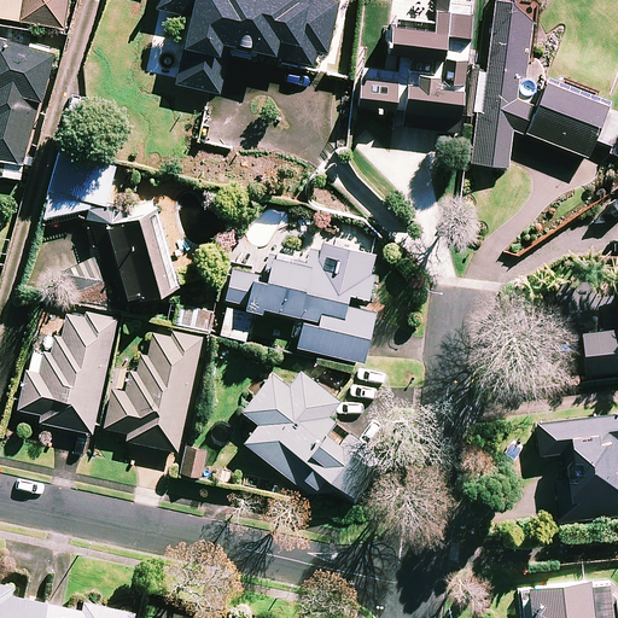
[(0,0),(0,16),(66,27),(70,0),(0,0)]
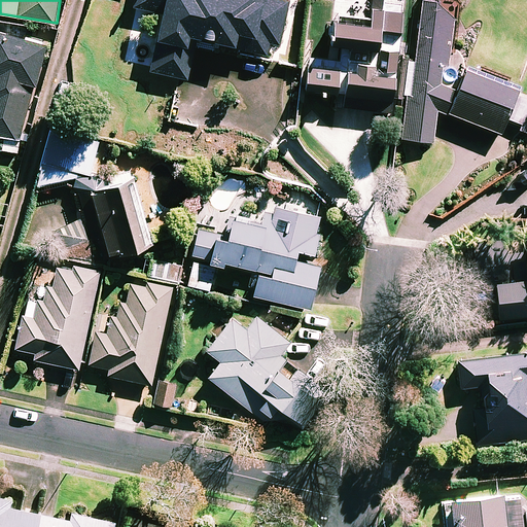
[(134,0),(133,6),(163,12),(149,69),(188,78),(198,35),(227,42),(227,45),(267,55),(270,42),(280,44),(289,0),(134,0)]
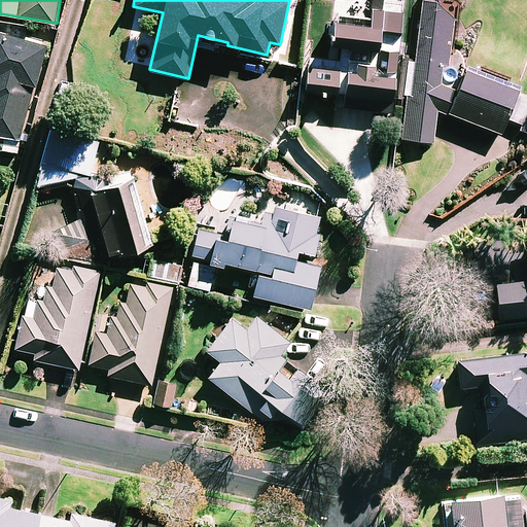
[(382,51),(381,66),(351,62),(351,55),(341,54),(340,61),(311,58),(307,90),(346,95),(345,106),(392,111),(406,0),(375,0),(374,21),(339,16),(336,45),(382,51)]
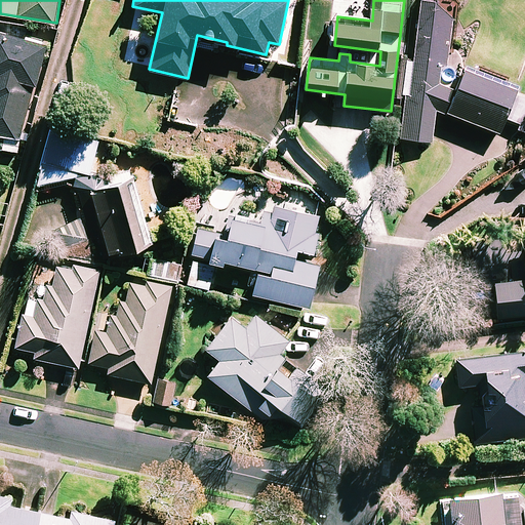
[(455,7),(422,3),(414,61),(406,59),(402,93),(406,93),(401,136),(433,140),(437,110),(499,133),(520,85),(463,59),(453,86),(439,84),(442,63),(448,64),(455,7)]
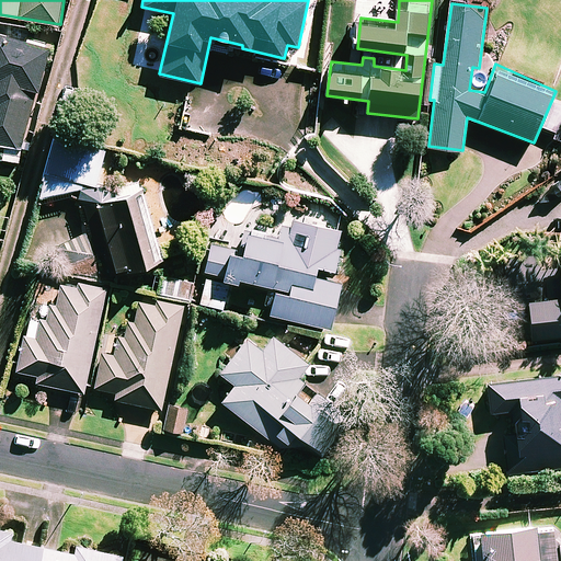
[(50,48),(0,34),(0,141),(22,148),(36,89),(39,90),(50,48)]
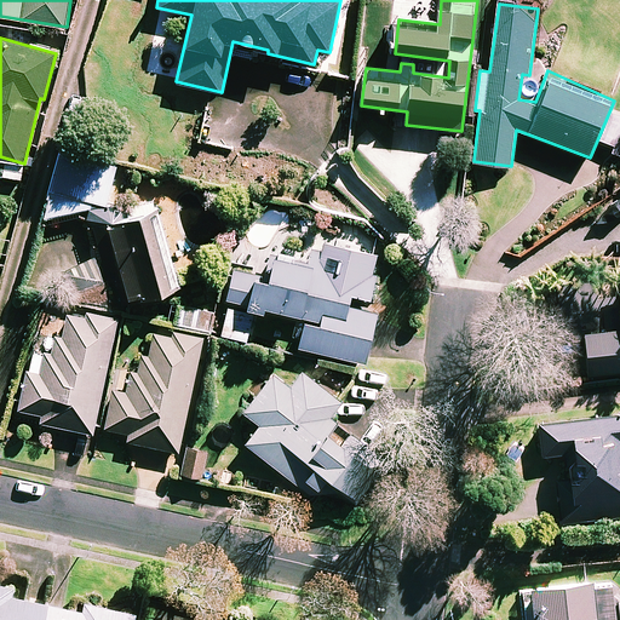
[(87,211),(90,224),(93,227),(109,280),(116,277),(124,300),(182,285),(160,207),(125,217),(127,210),(108,206),(118,164),(59,150),(45,218),(87,211)]
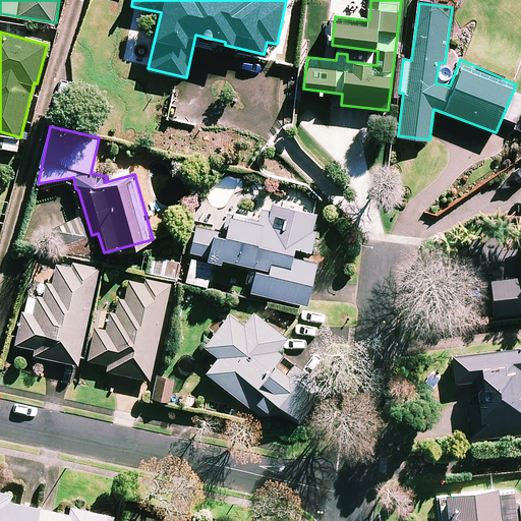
[(207,254),(206,256),(220,259),(221,256),(229,258),(228,259),(268,270),(267,273),(253,270),(248,291),(306,305),(316,262),(292,255),(294,246),(310,250),(315,230),(312,229),(316,214),(271,203),(269,211),(261,209),(257,220),(226,213),(221,230),(195,224),(189,250),(207,254)]
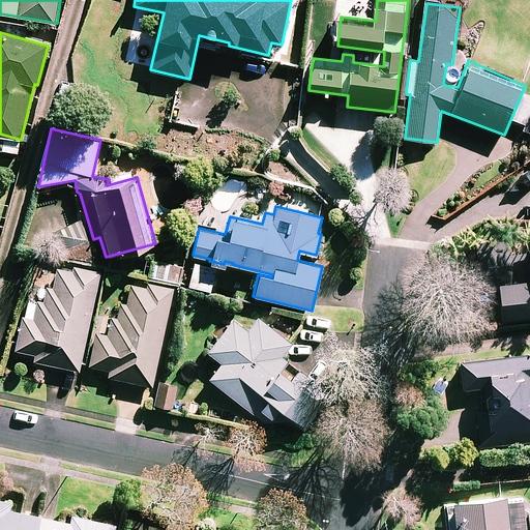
[(529,236),(528,237),(528,245),(482,248),(486,290),(499,289),(501,321),(529,318),(529,236)]
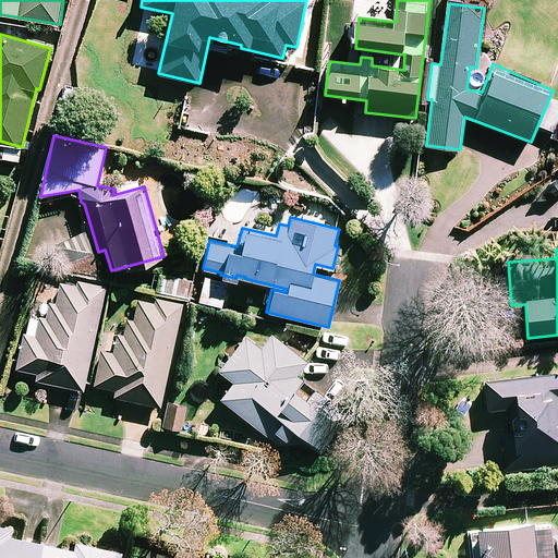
[(193,280),(161,274),(158,291),(190,298),(193,280)]
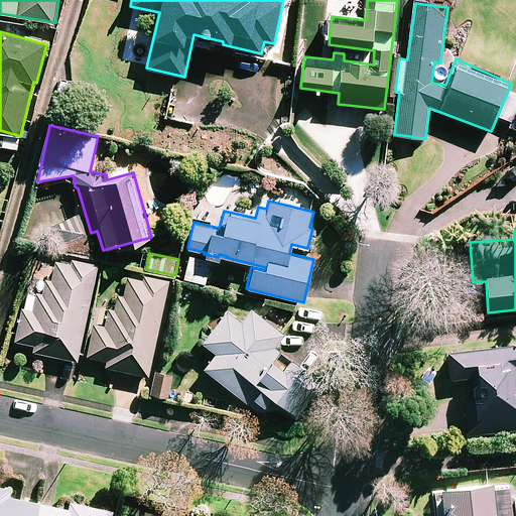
[(188,255),(182,277),(206,283),(211,260),(188,255)]
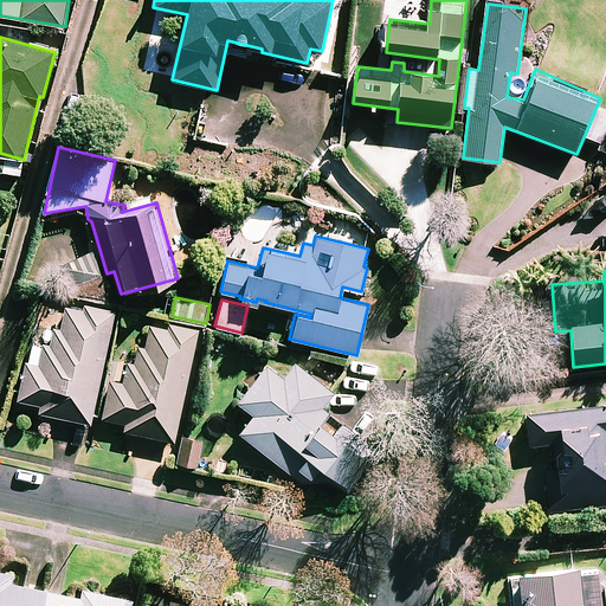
[(83,309),(64,304),(59,329),(53,328),(50,345),(43,343),(38,362),(25,360),(17,400),(39,405),(38,412),(90,423),(115,310),(84,303),(83,309)]
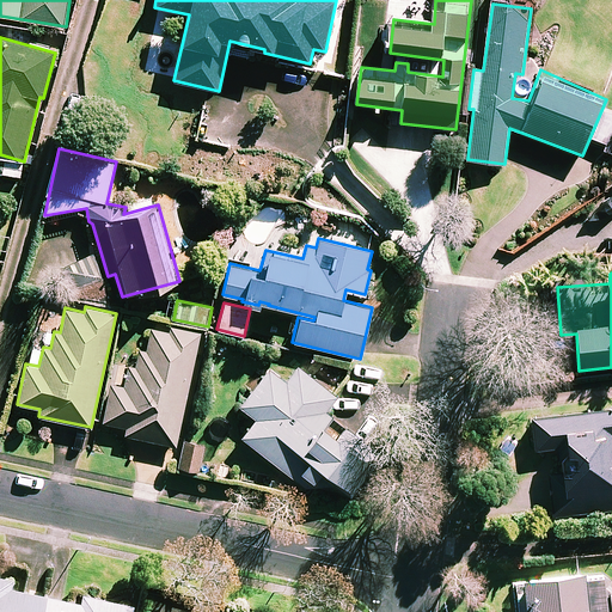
[(175,446),(200,331),(170,325),(169,330),(151,326),(146,348),(139,347),(135,366),(128,365),(123,385),(110,381),(102,421),(126,427),(124,435),(175,446)]
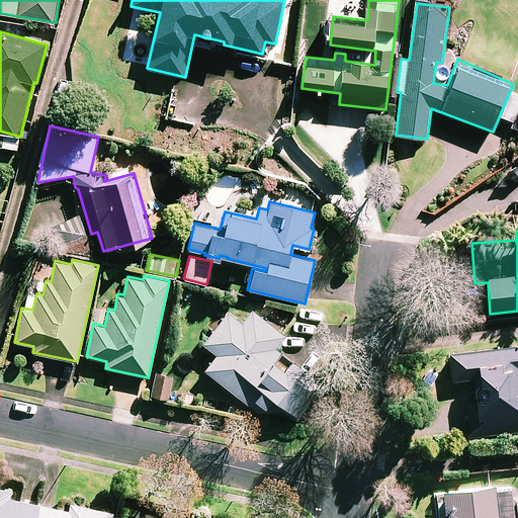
[(293,375),(273,359),(281,350),(275,346),(285,335),(252,308),(241,321),(228,310),(201,343),(216,354),(204,368),(259,413),(271,397),(274,400),(293,375)]
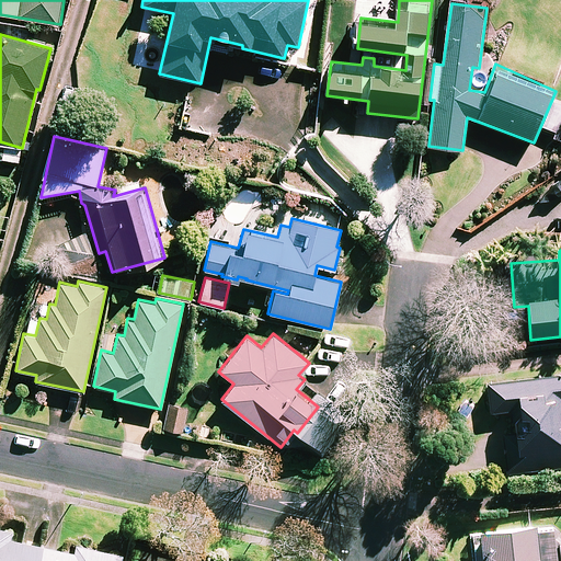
[(560,374),(487,381),(490,412),(510,410),(511,425),(468,428),(472,476),(560,467),(560,374)]
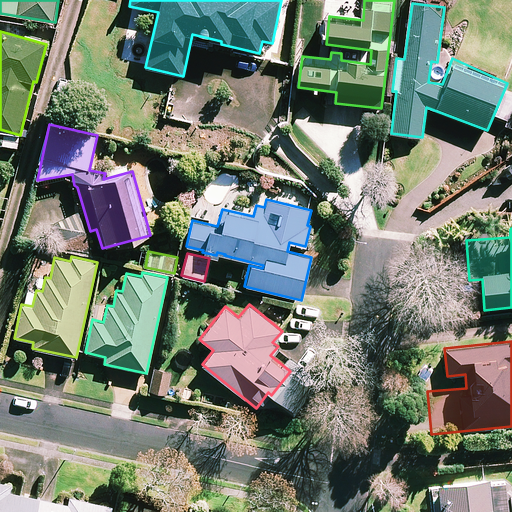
[(506,511),(504,478),(438,484),(439,489),(429,490),(431,511),(506,511)]
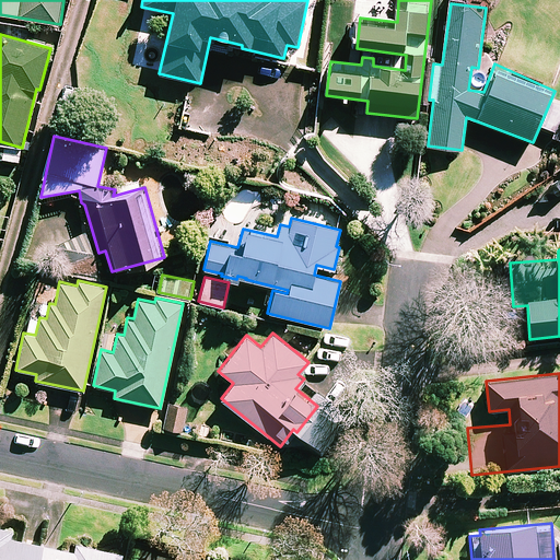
[(13,532),(0,528),(0,559),(119,559),(120,557),(73,546),(71,553),(11,541),(13,532)]
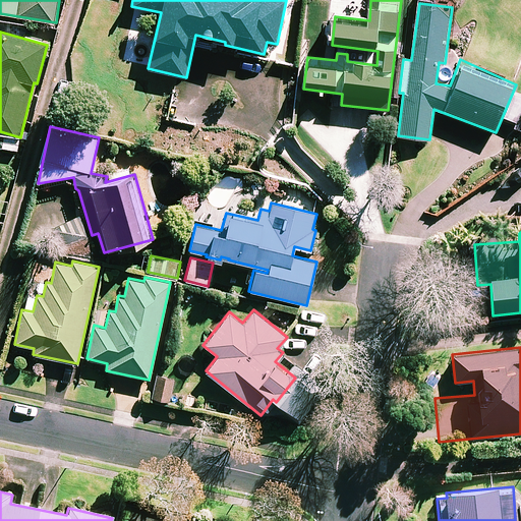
All buildings are outlined.
